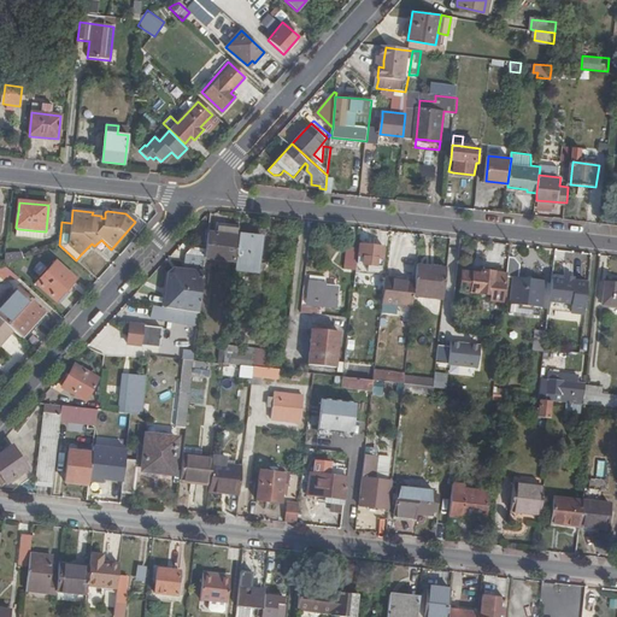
[(215,234),(209,234),(207,250),(206,257),(236,262),(241,228),(217,224),(215,234)]
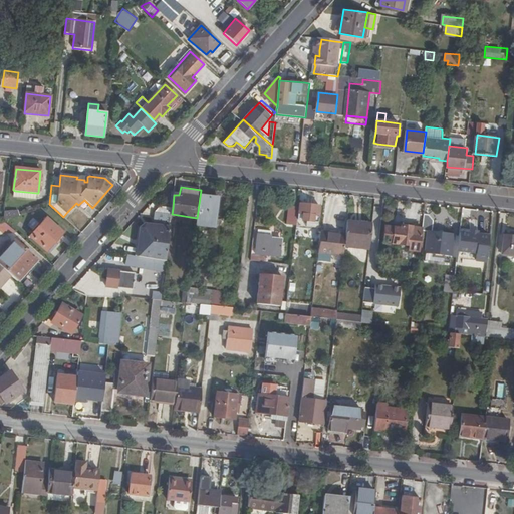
[(35,199),(36,193),(15,191),(14,197),(35,199)]
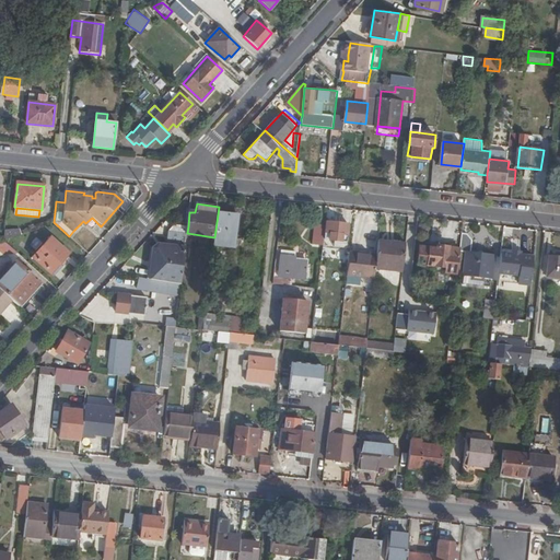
[(233,217),(233,210),(220,208),(216,245),(236,247),(237,233),(240,233),(241,218),(233,217)]
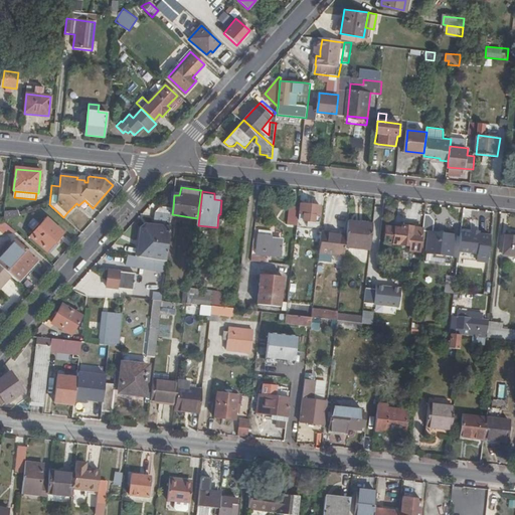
[(321,206),(301,204),(300,207),(299,220),(322,223),(323,216),(320,215),(321,206)]
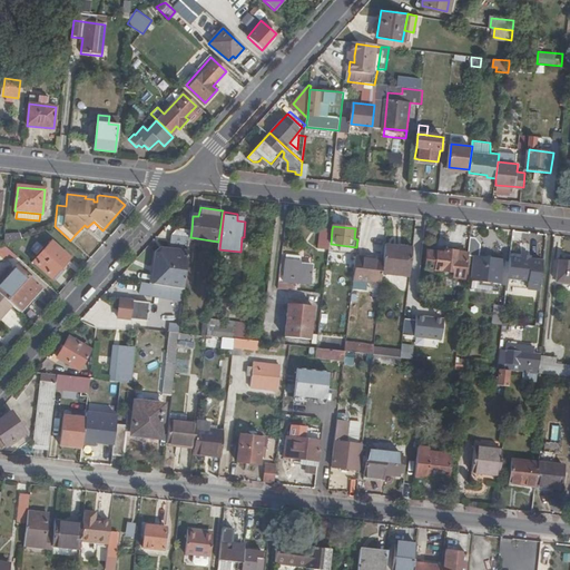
[(190,237),(192,231),(178,228),(172,236),(169,248),(169,251),(163,251),(156,254),(151,284),(161,286),(176,290),(184,291),(185,287),(187,268),(190,237)]
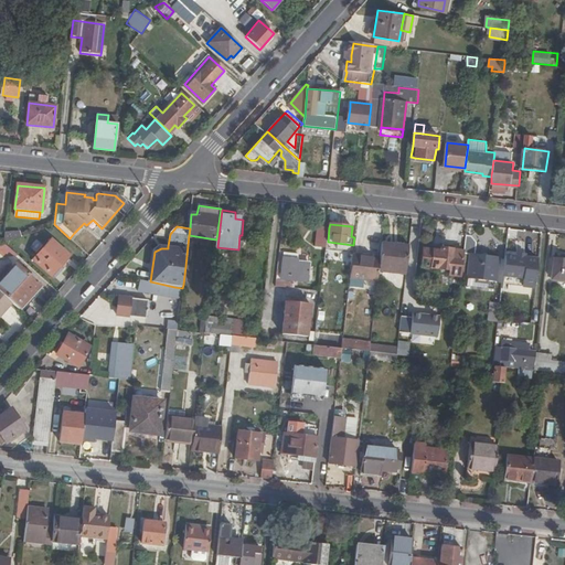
[(328,242),(329,227),(318,226),(316,247),(327,248),(328,242)]
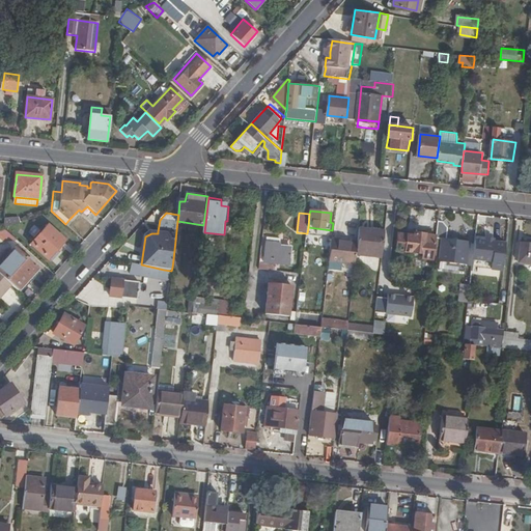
[(444,222),(439,221),(437,236),(437,239),(443,240),(441,262),(448,263),(448,266),(458,267),(458,264),(468,264),(470,241),(448,239),(448,228),(444,222)]
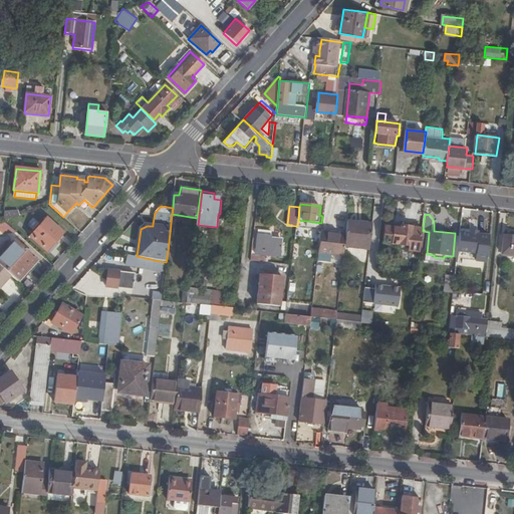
[(45,219),(30,236),(47,252),(63,234),(45,219)]
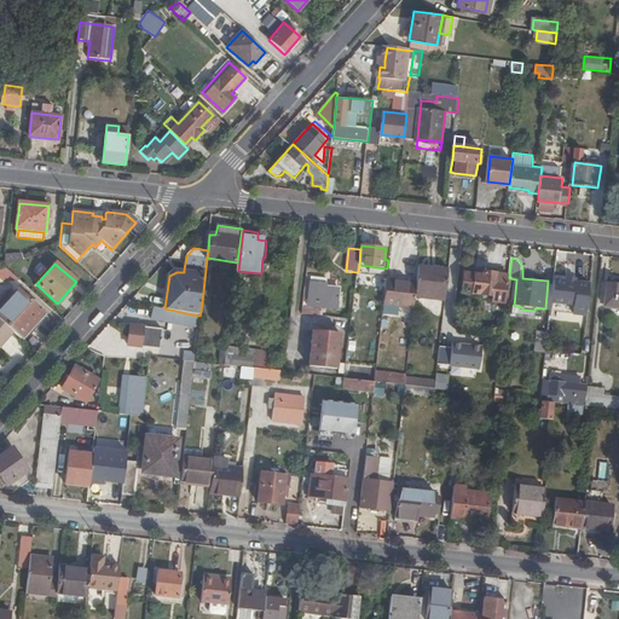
[(0,282),(19,279),(5,266),(0,267),(0,282)]
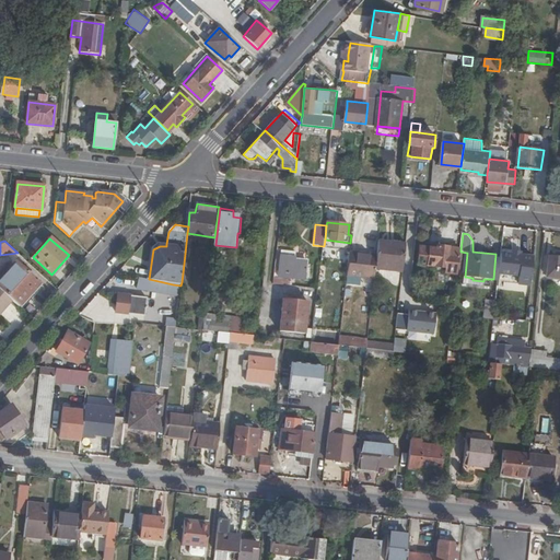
[(150,247),(146,279),(149,279),(153,249),(160,246),(166,246),(166,244),(158,242),(150,247)]
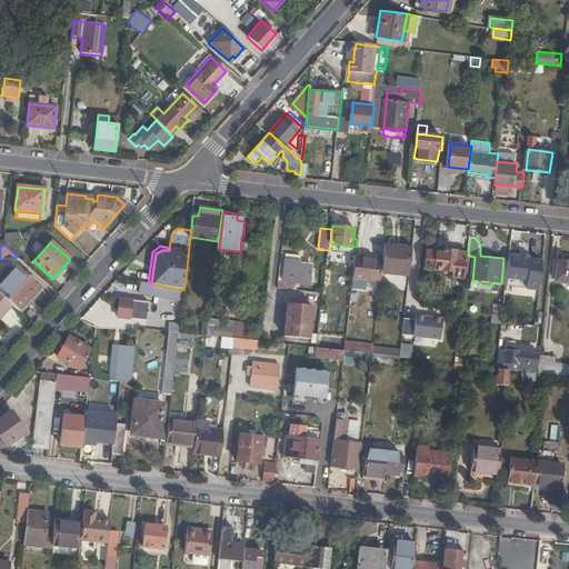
[(386,247),(383,260),(382,273),(410,276),(413,250),(386,247)]
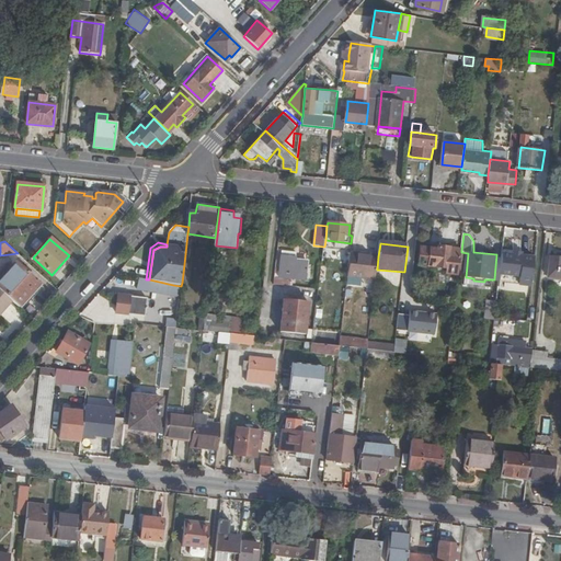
[(430,267),(431,249),(422,248),(419,265),(430,267)]
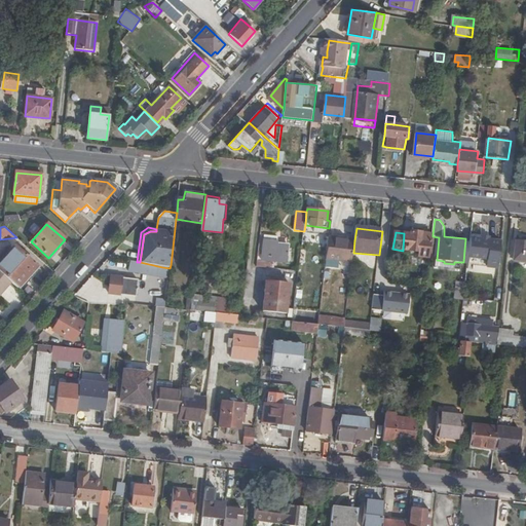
[(403,251),(407,251),(419,253),(422,233),(411,232),(411,234),(404,233),(403,251)]
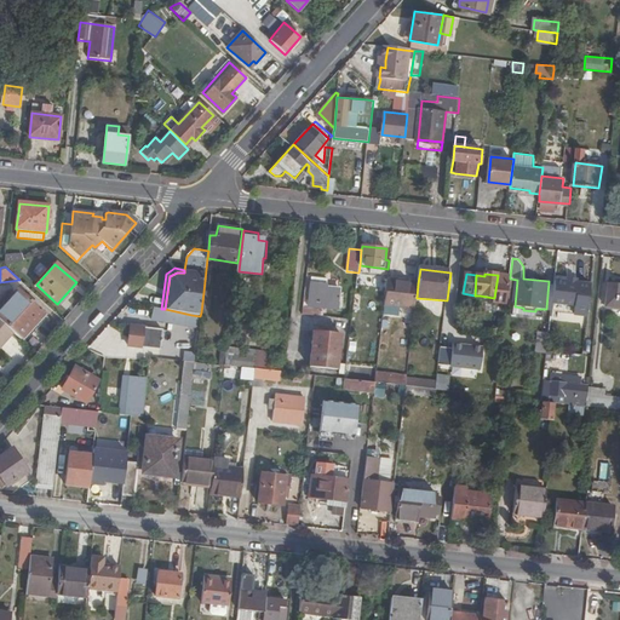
[(510,279),(510,276),(498,275),(494,298),(480,296),(480,302),(507,304),(510,279)]
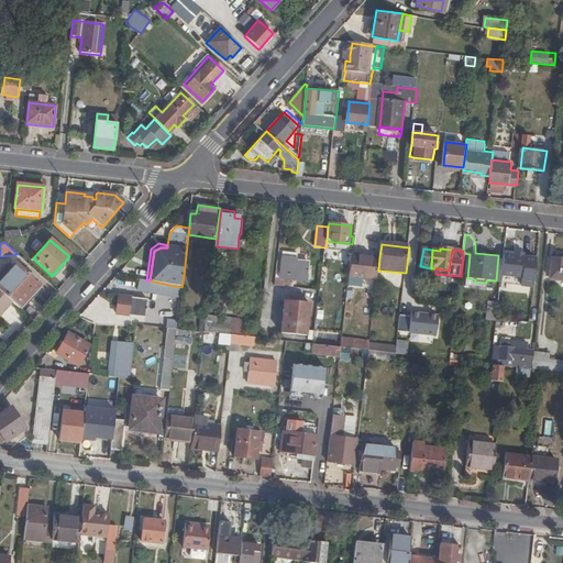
[(280,277),(308,280),(310,264),(298,263),(299,253),(284,252),(280,277)]
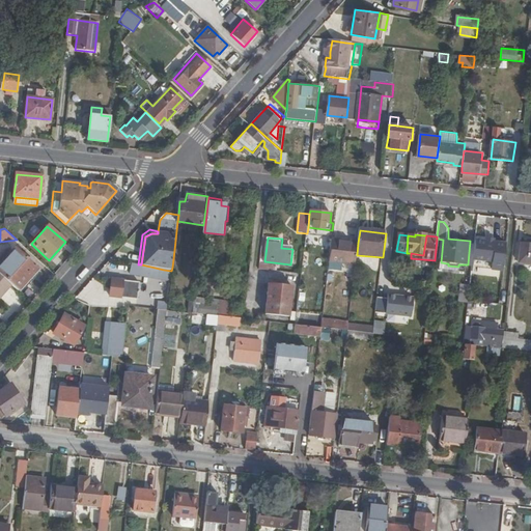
[(358,243),(333,240),(330,262),(356,264),(357,255),(358,243)]
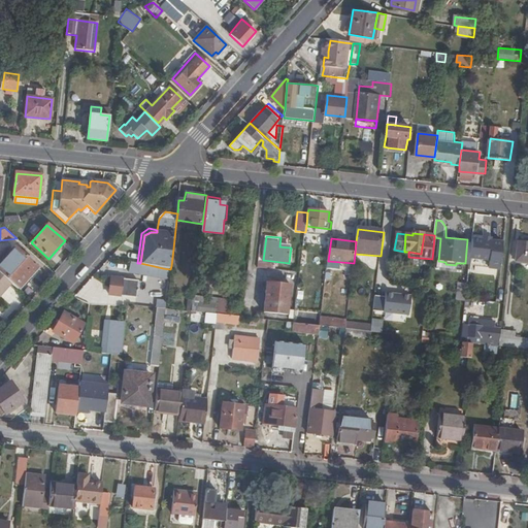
[(493,242),(473,240),(470,266),(501,269),(504,243),(493,242)]
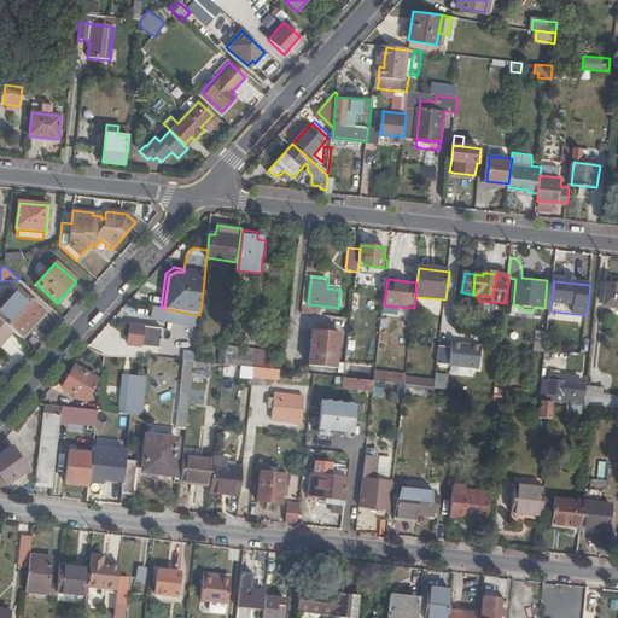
[(604,307),(617,308),(617,283),(607,281),(604,307)]
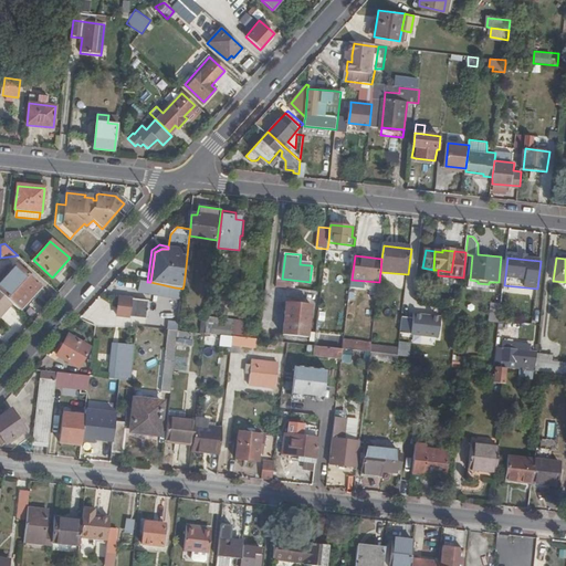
[(14,265),(0,281),(0,292),(12,303),(19,310),(39,286),(14,265)]
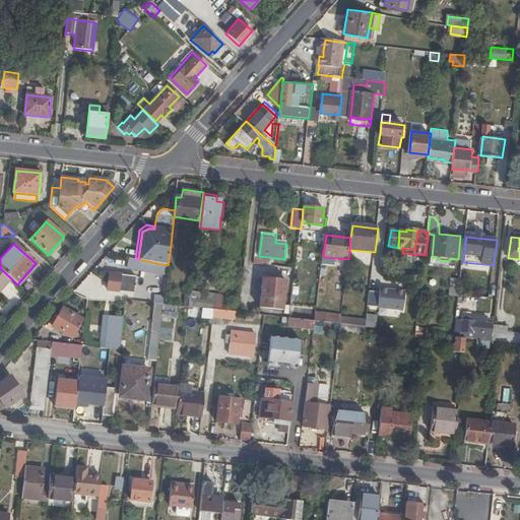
[(171,245),(169,262),(176,262),(178,245),(171,245)]
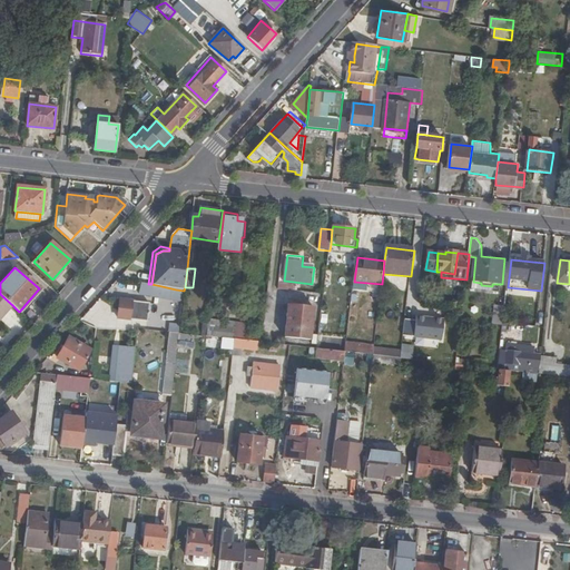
[(148,284),(140,283),(139,292),(159,295),(160,293),(161,286),(151,284),(148,284)]
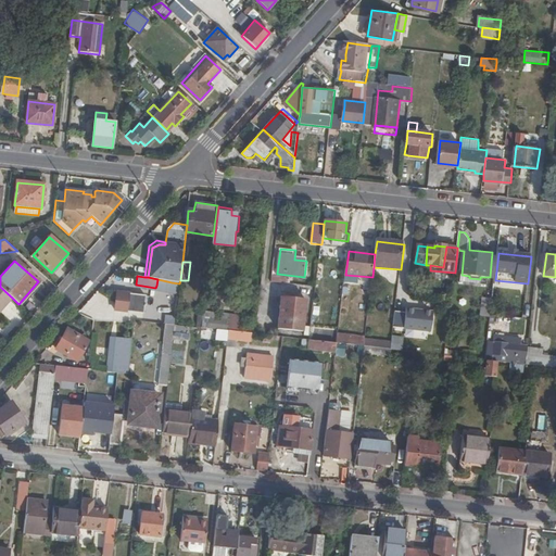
[(158,279),(156,286),(171,289),(172,282),(158,279)]
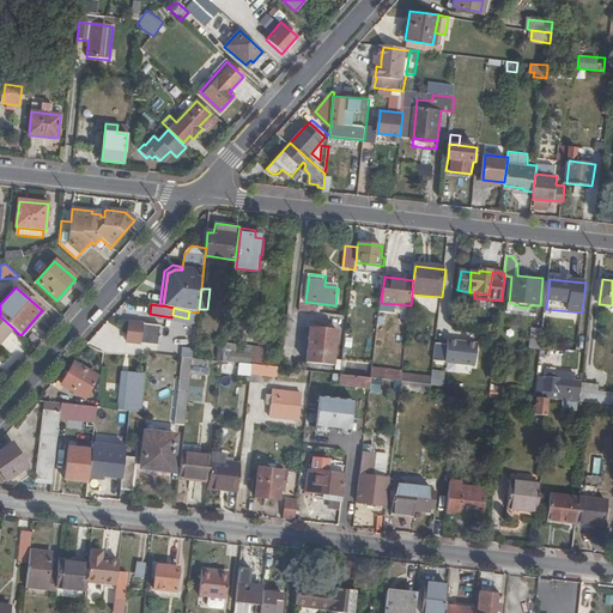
[(0,341),(13,328),(0,316),(0,341)]
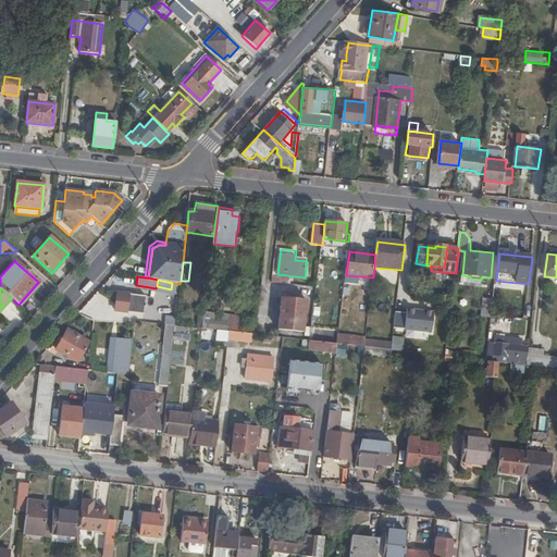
[(127,311),(126,320),(135,321),(145,322),(146,296),(118,293),(115,310),(127,311)]
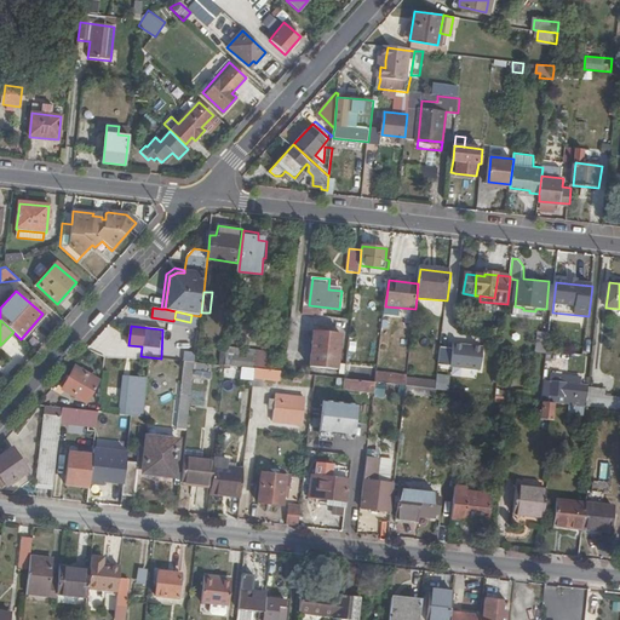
[(92,348),(112,357),(121,338),(102,328),(92,348)]
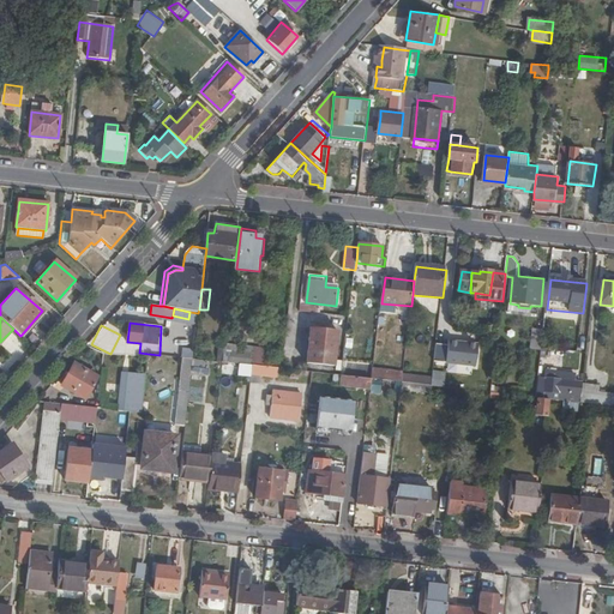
[(311,329),(306,365),(335,367),(338,332),(311,329)]
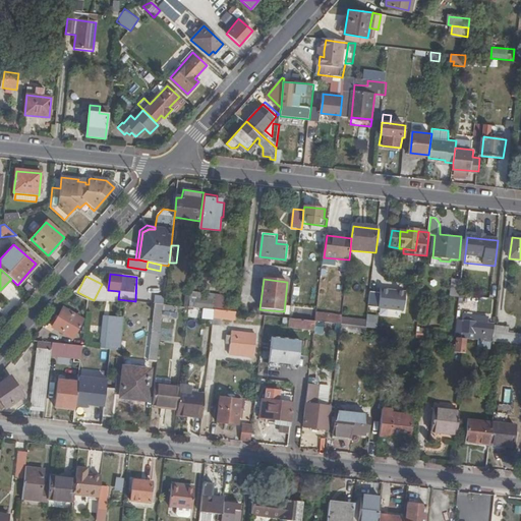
[(460,297),(461,296),(462,280),(452,279),(451,295),(460,297)]
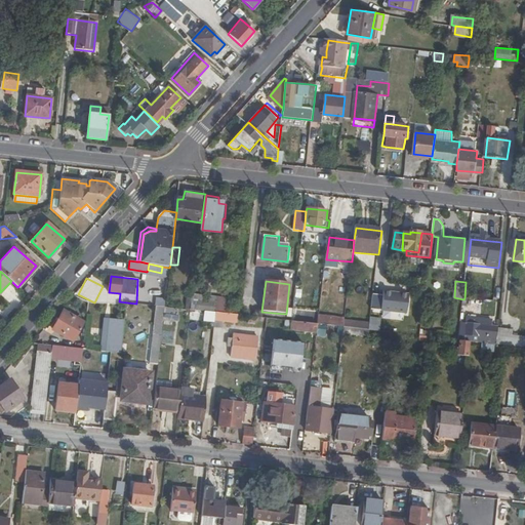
[(410,291),(371,290),(370,310),(409,312),(410,291)]
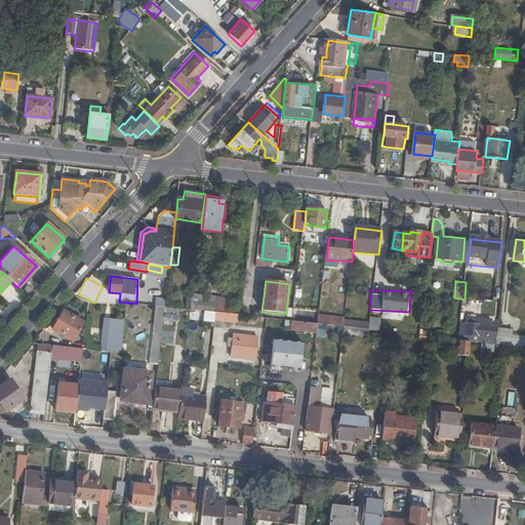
[(192,295),(190,310),(200,311),(201,296),(192,295)]
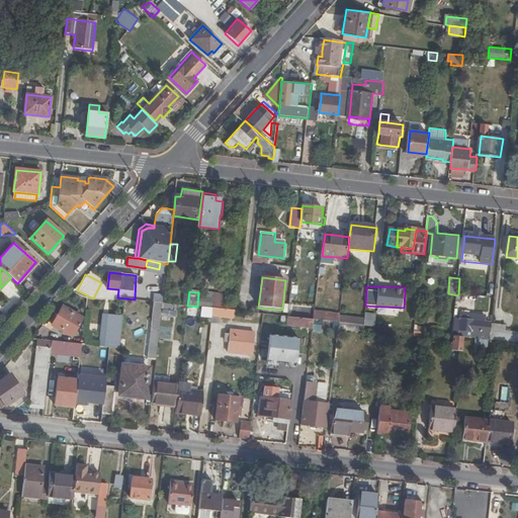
[(198,292),(197,307),(211,308),(213,294),(198,292)]
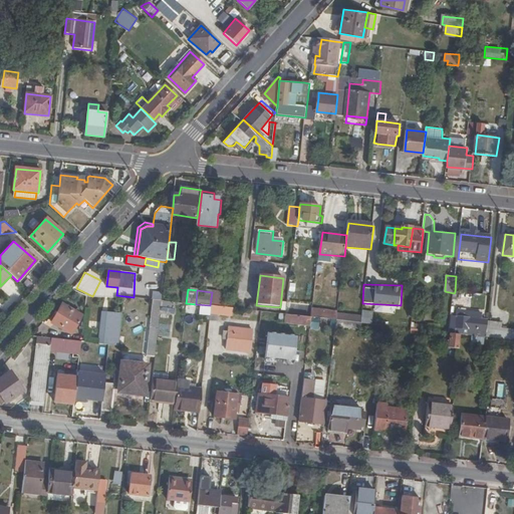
[(224,292),(214,291),(213,305),(222,306),(224,292)]
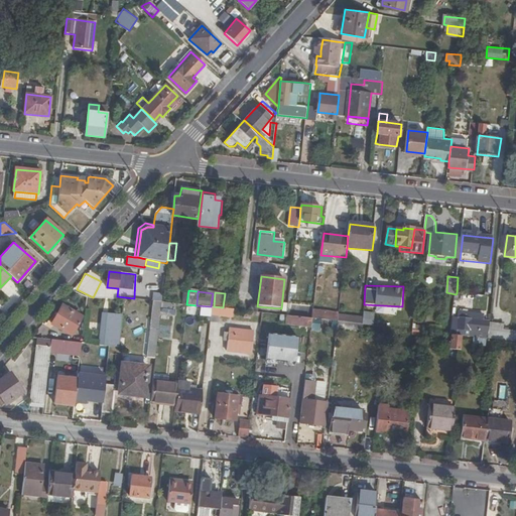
[(154,301),(151,327),(159,328),(160,315),(161,309),(161,308),(162,302),(154,301)]
